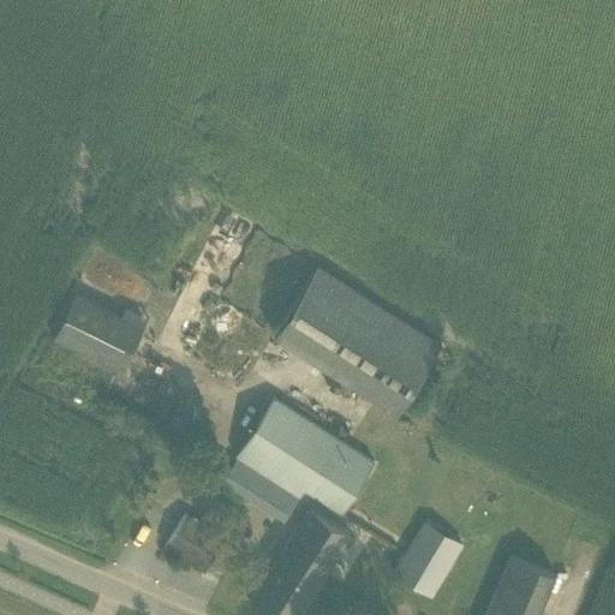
[(274,334),(396,413),(440,345),(318,266),(274,334)]
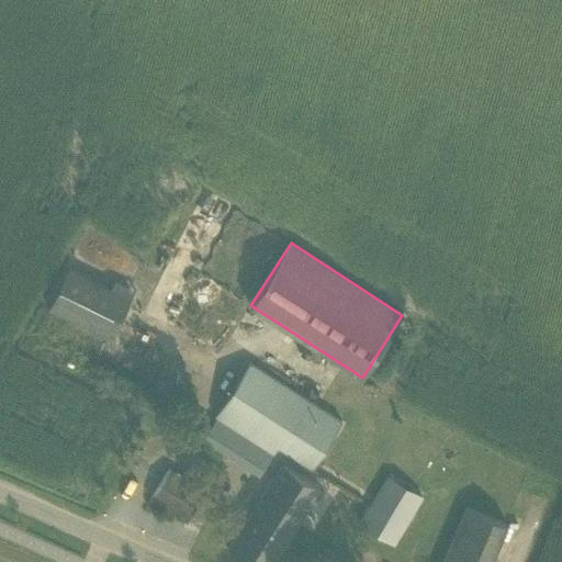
[(111,339),(131,299),(69,269),(49,310),(111,339)]
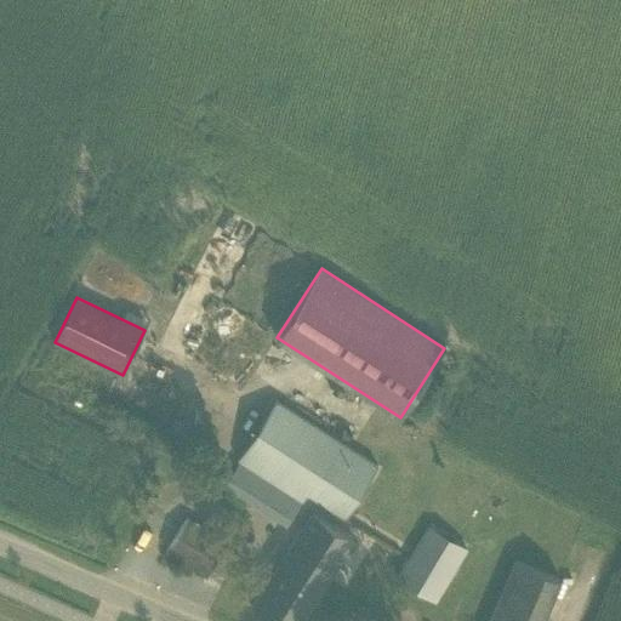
[(307,494),(343,517),(377,466),(275,400),(237,460),(301,501),(307,494)]
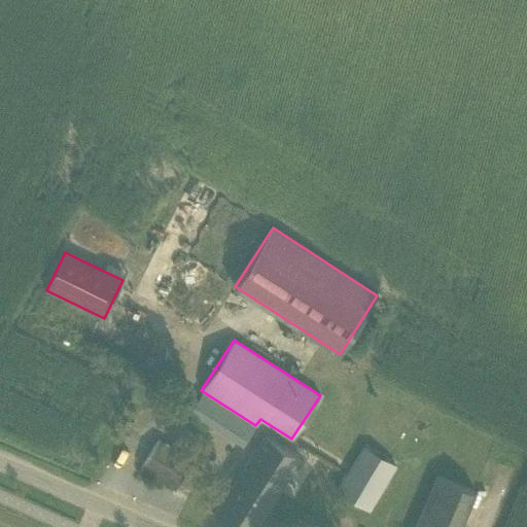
[(254,526),(300,457),(265,434),(212,516),(230,526),(254,526)]
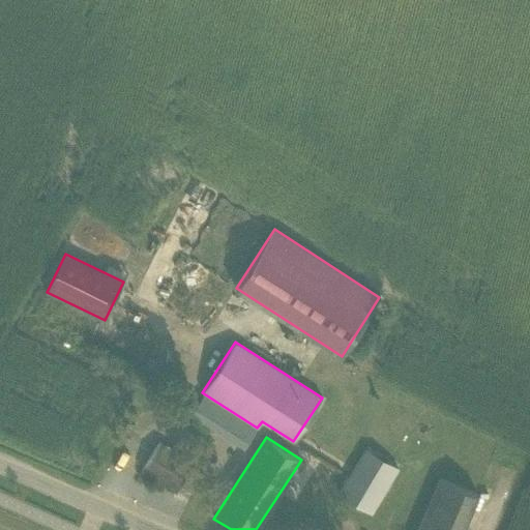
[(157,441),(141,470),(175,492),(193,464),(157,441)]
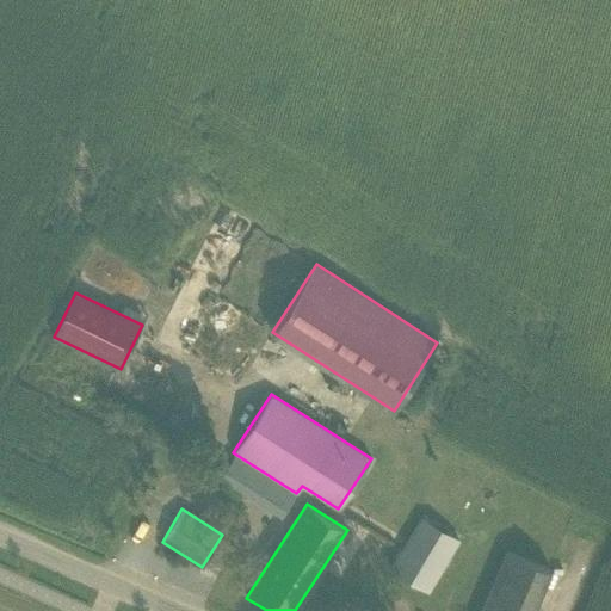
[(461,542),(454,537),(420,517),(389,569),(431,592),(461,542)]
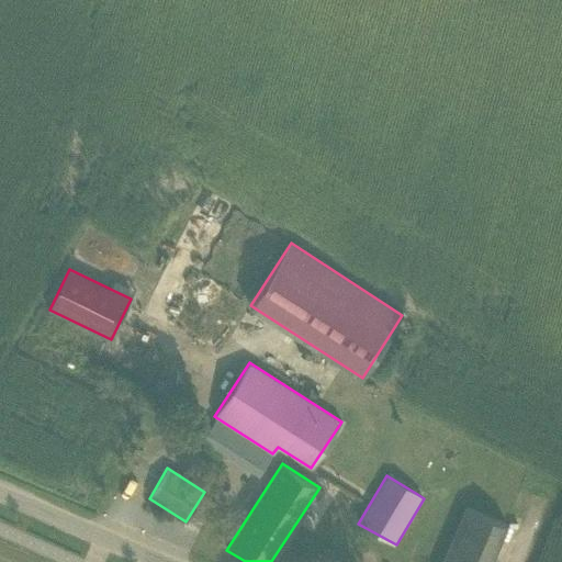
[(441,561),(492,561),(507,526),(465,507),(441,561)]
